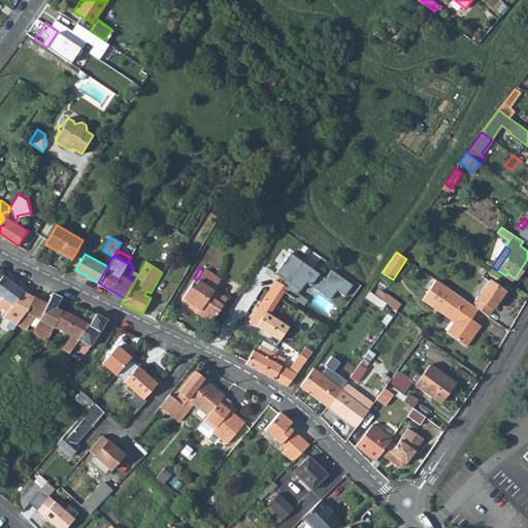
[(180,298),(197,308),(195,311),(211,323),(223,304),(213,299),(218,293),(212,290),(220,278),(204,269),(203,270),(197,281),(194,278),(180,298)]
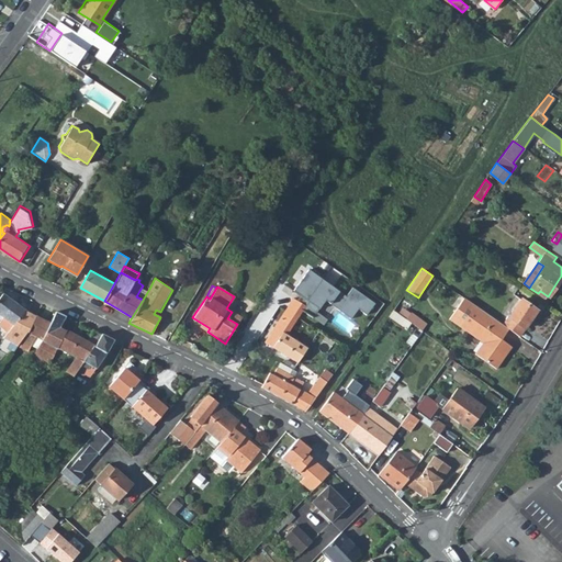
[(507,328),(502,324),(474,305),(452,290),(438,311),(459,326),(482,341),(474,353),(495,368),(510,347),(499,339),(507,328)]
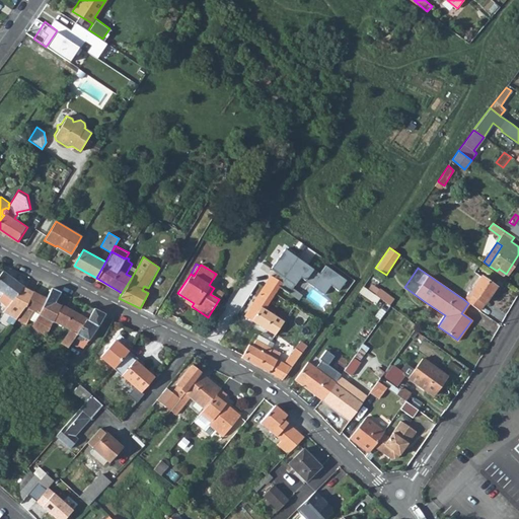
[(17,320),(33,291),(26,288),(20,284),(2,271),(2,272),(0,274),(0,291),(4,295),(0,300),(0,305),(5,309),(0,316),(5,320),(8,316),(17,320)]
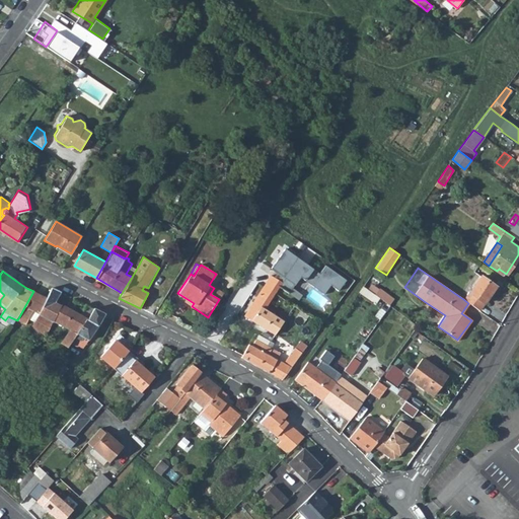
[(271,276),(244,316),(275,335),(283,320),(264,308),(274,293),(277,295),(278,293),(275,291),(281,282),(271,276)]
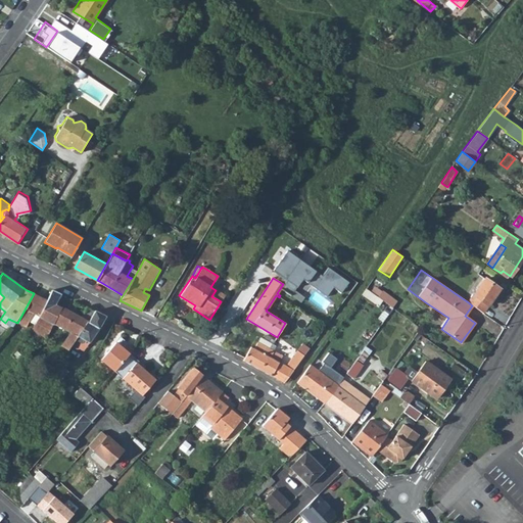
[(500,288),(484,278),(467,301),(472,305),(479,311),(482,313),(500,288)]
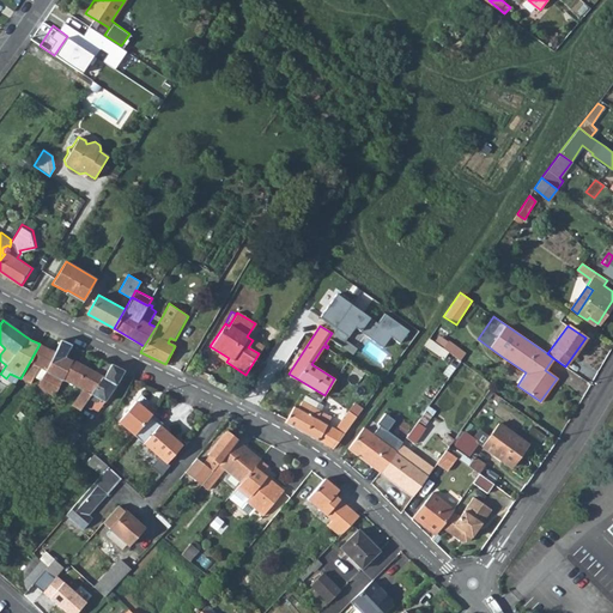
[(332,333),(325,344),(328,346),(332,346),(337,337),(332,333)]
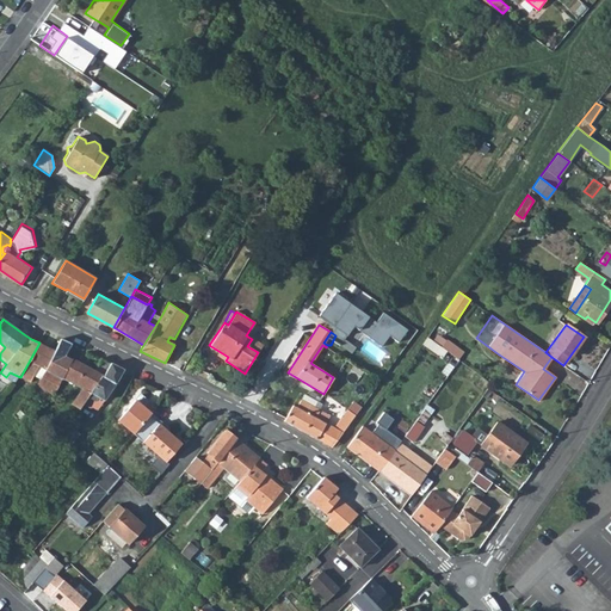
[(427,337),(423,344),(439,356),(445,349),(444,349),(427,337)]
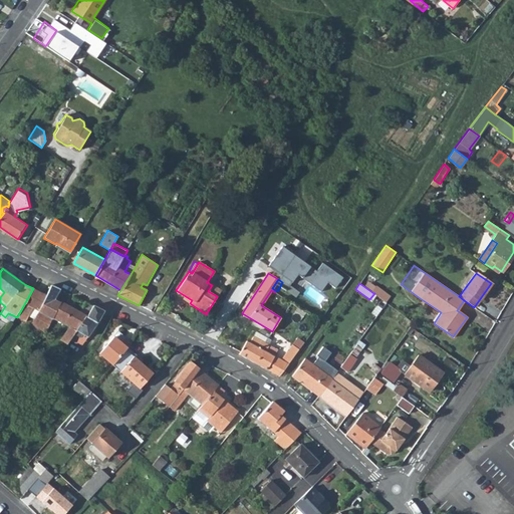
[(45,295),(39,312),(26,332),(33,337),(36,333),(40,337),(49,326),(52,320),(60,302),(61,302),(55,299),(59,289),(51,285),(45,295)]
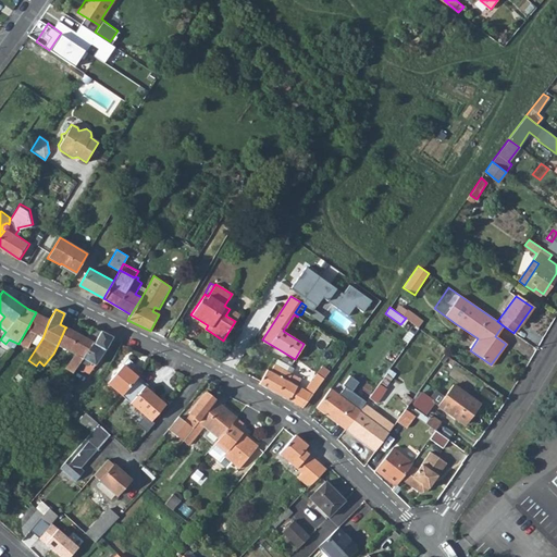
[(230,309),(225,316),(235,321),(239,314),(230,309)]
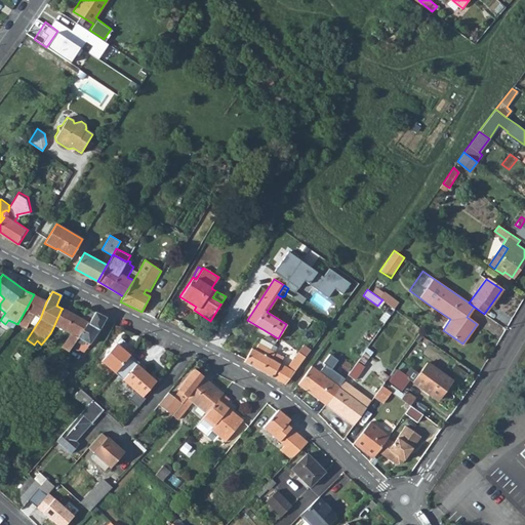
[(34,294),(17,324),(28,328),(34,315),(40,319),(46,301),(34,294)]
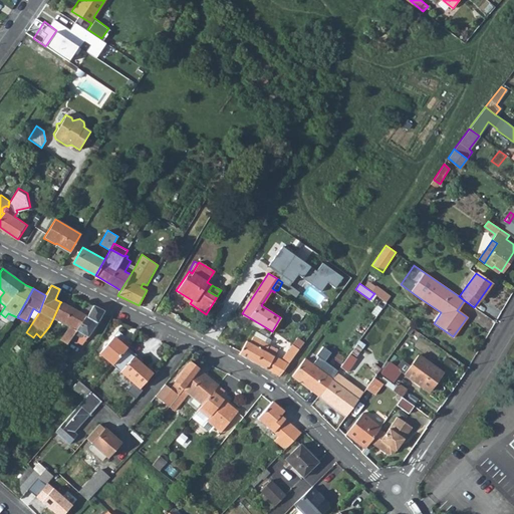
[(176,290),(174,294),(190,303),(192,300),(176,290)]
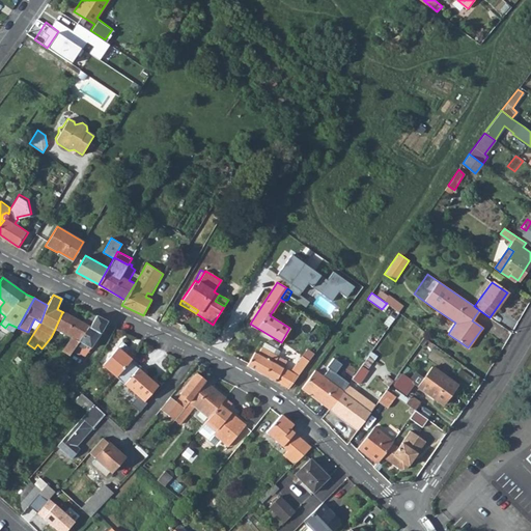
[(87,311),(80,323),(63,312),(62,312),(54,331),(71,339),(65,348),(66,350),(63,355),(67,358),(72,352),(95,315),(87,311)]
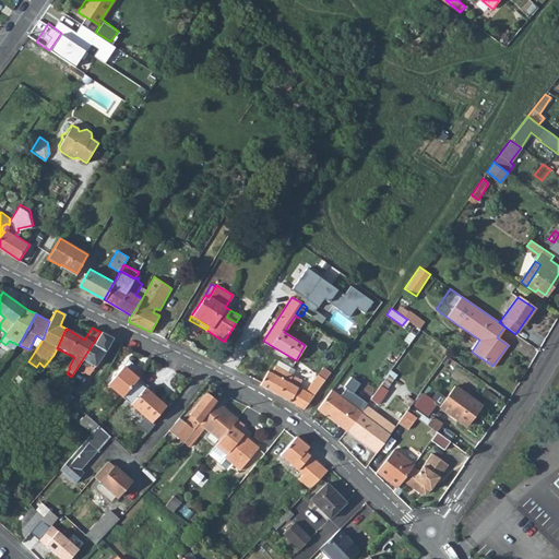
[(100,332),(75,370),(83,375),(88,367),(90,368),(92,365),(95,367),(104,353),(113,339),(100,332)]
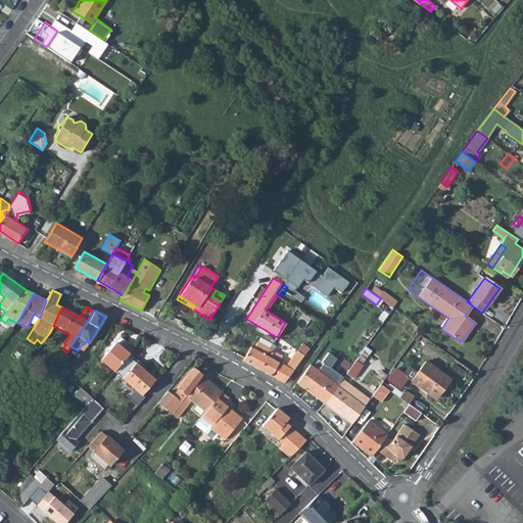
[(259,337),(256,342),(269,348),(271,343),(259,337)]
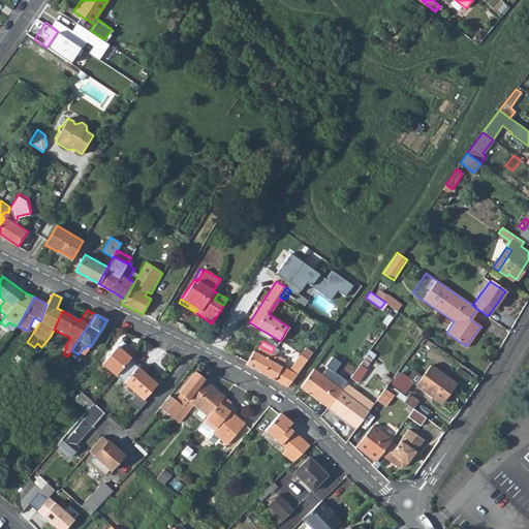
[(115,377),(134,354),(120,343),(101,366),(115,377)]
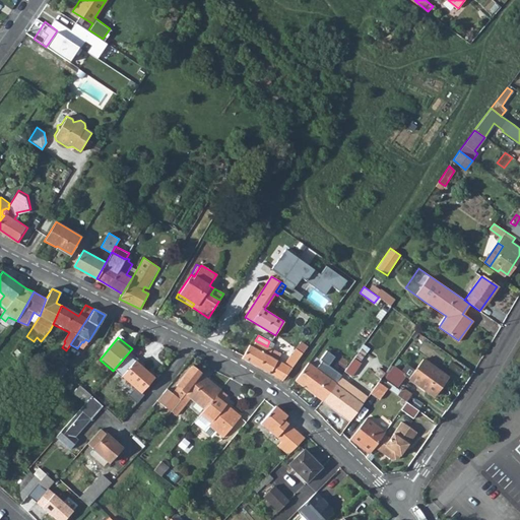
[(248,344),(241,359),(269,374),(269,373),(276,361),(276,360),(268,354),(272,348),(267,346),(255,340),(252,346),(248,344)]
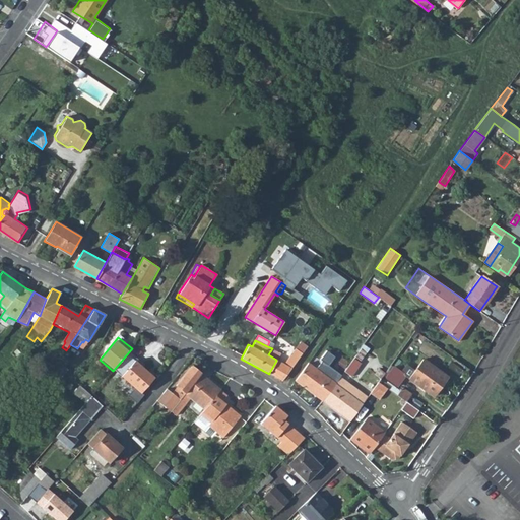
[(363,344),(343,371),(351,377),(361,364),(360,364),(359,362),(368,348),(363,344)]
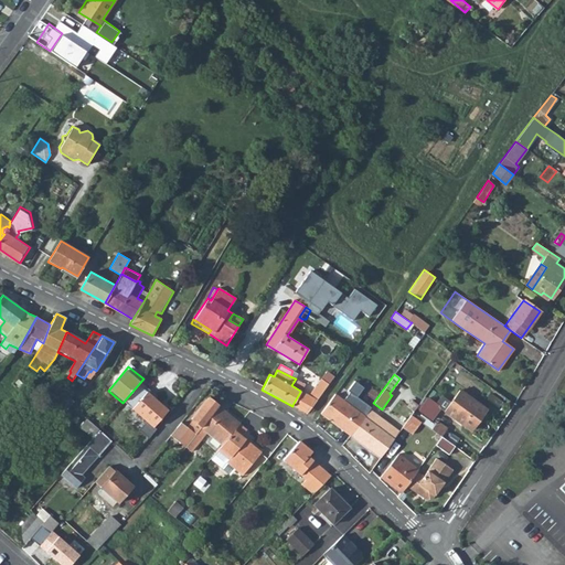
[(309,393),(317,400),(328,383),(321,377),(309,393)]
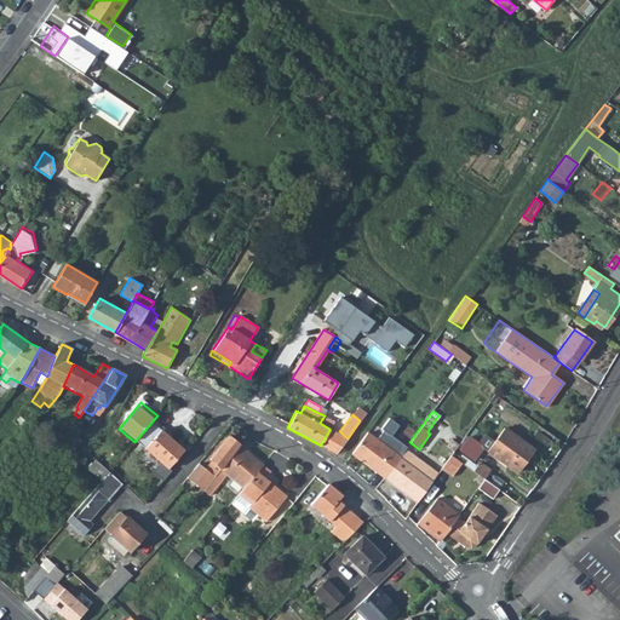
[(28,432),(32,429),(18,418),(15,422),(28,432)]
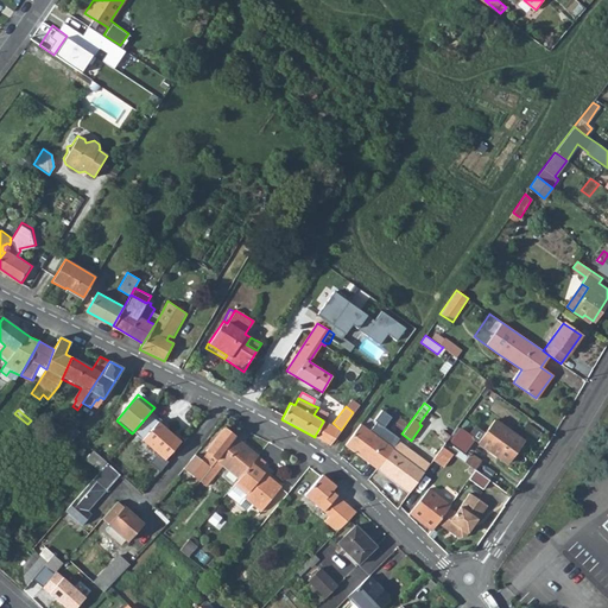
[(467,436),(473,439),(491,451),(494,455),(506,462),(523,439),(494,419),(483,432),(474,425),(468,434),(467,436)]
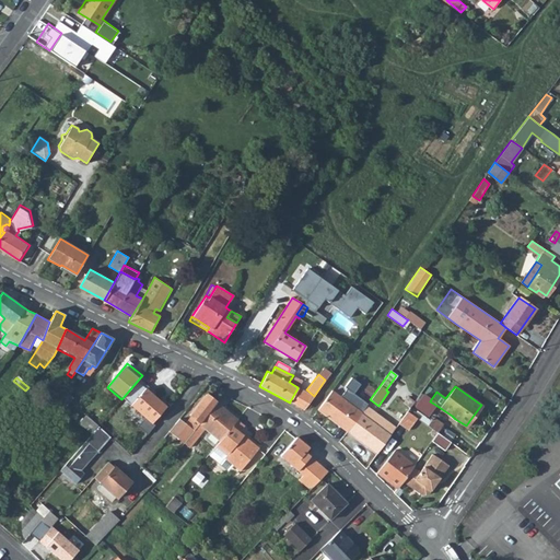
[(298,388),(290,401),(303,410),(312,399),(298,388)]
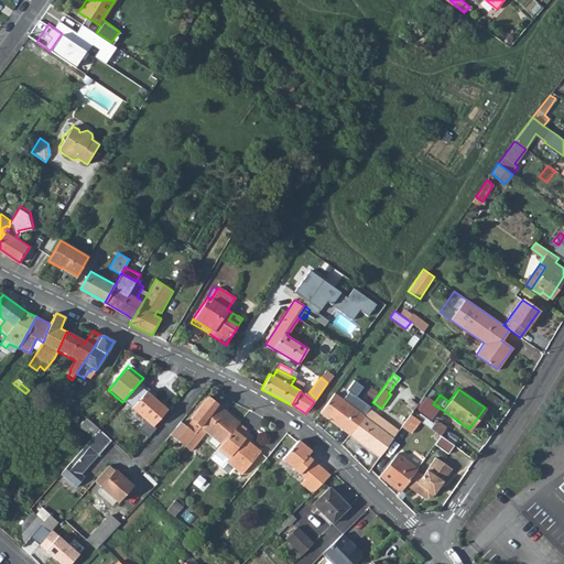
[(153,427),(167,410),(145,392),(131,410),(153,427)]
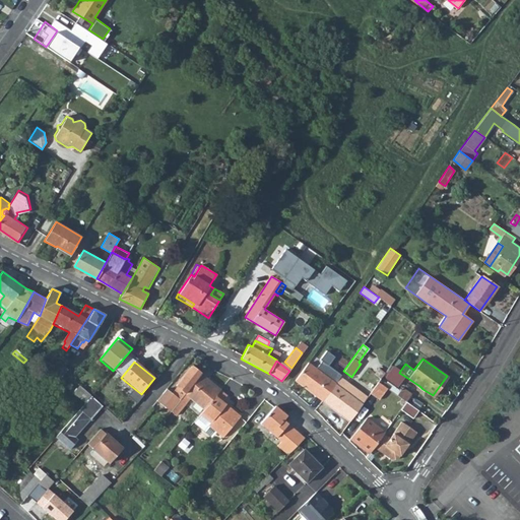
[(295,380),(322,400),(335,382),(318,371),(308,363),(295,380)]
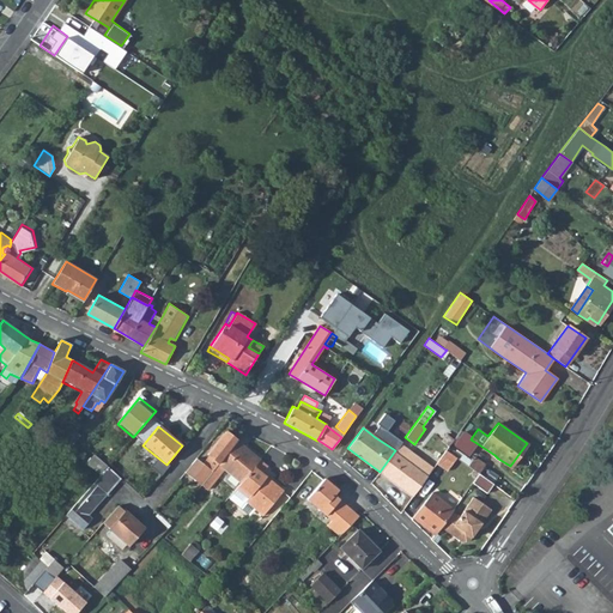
[(74,443),(80,437),(68,429),(64,435),(74,443)]
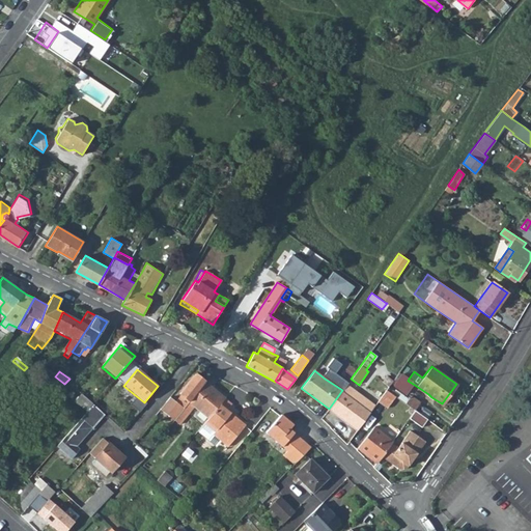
[(325,379),(342,390),(346,384),(330,372),(325,379)]
